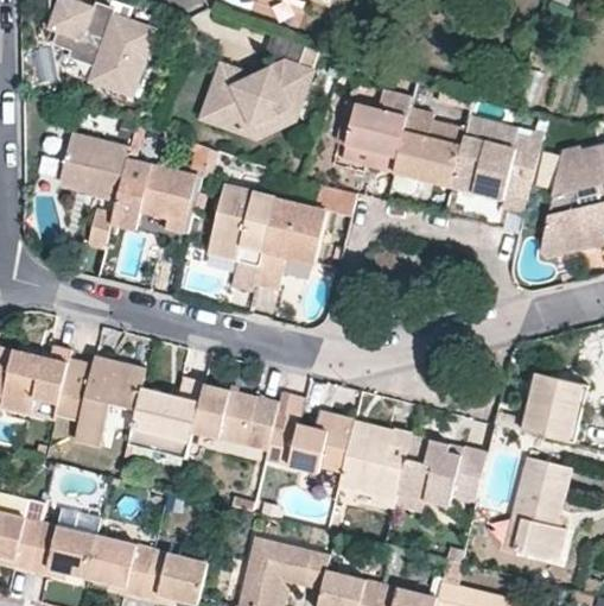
[(49,0),(50,29),(46,39),(53,42),(52,45),(70,51),(69,58),(93,67),(87,83),(135,99),(159,29),(114,14),(94,7),(74,0),(49,0)]
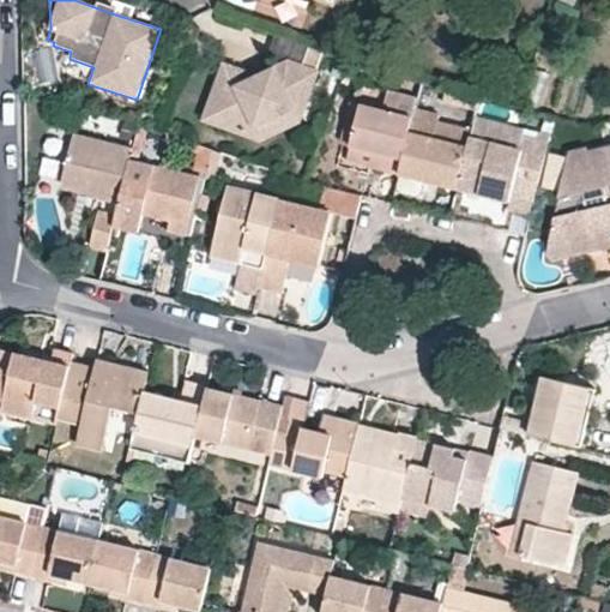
[(118,9),(97,3),(95,7),(115,15),(118,9)]
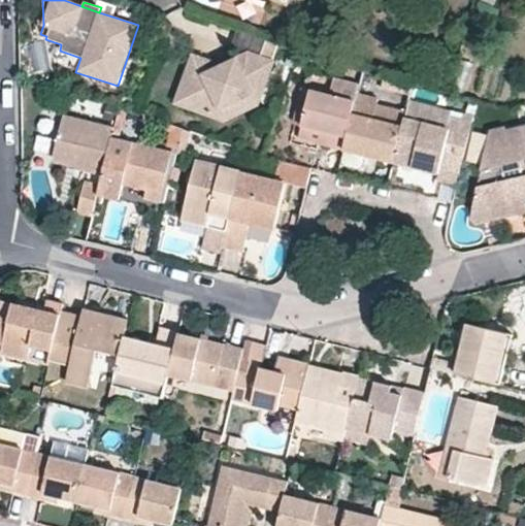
[(265,40),(236,29),(229,47),(247,54),(259,58),(265,40)]
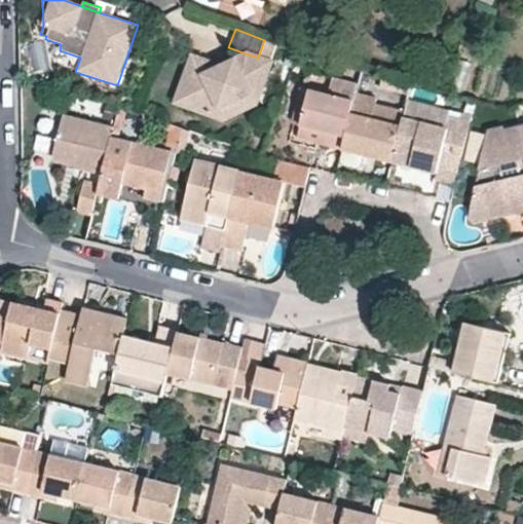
[(270,63),(277,45),(264,40),(258,58),(246,53),(219,66),(192,55),(174,103),(222,120),(257,106),(272,63),(270,63)]
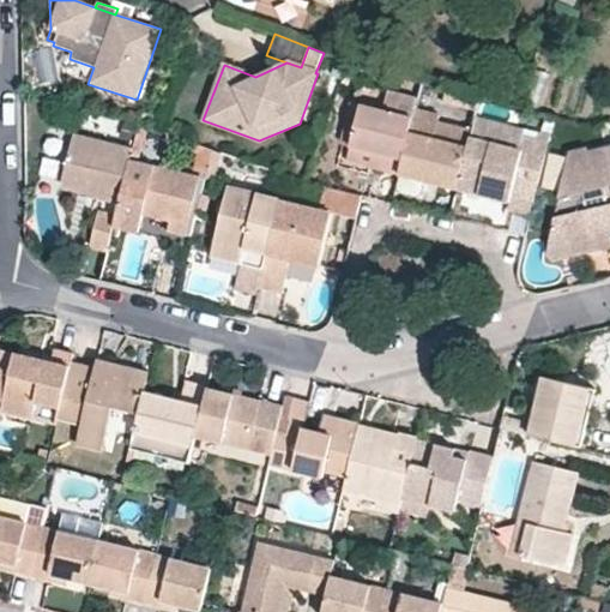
[(23,85),(23,96),(40,101),(42,90),(23,85)]
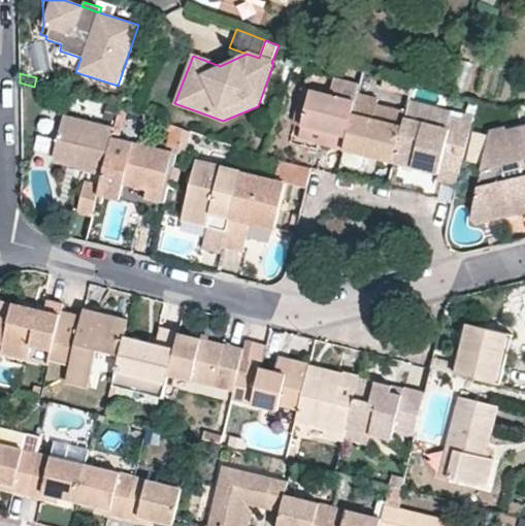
[(355,84),(330,77),(326,93),(351,99),(355,84)]
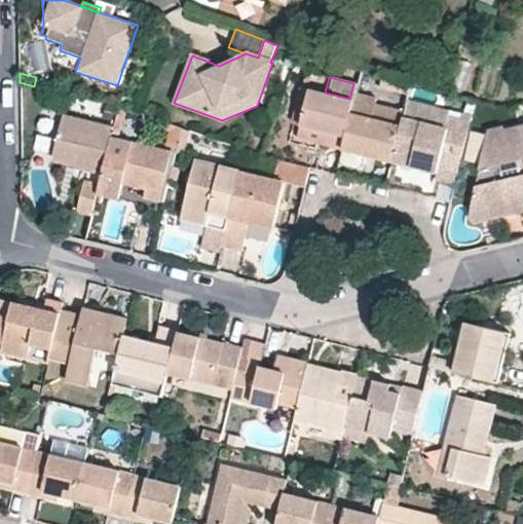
[(298,125),(307,88),(297,86),(288,123),(298,125)]
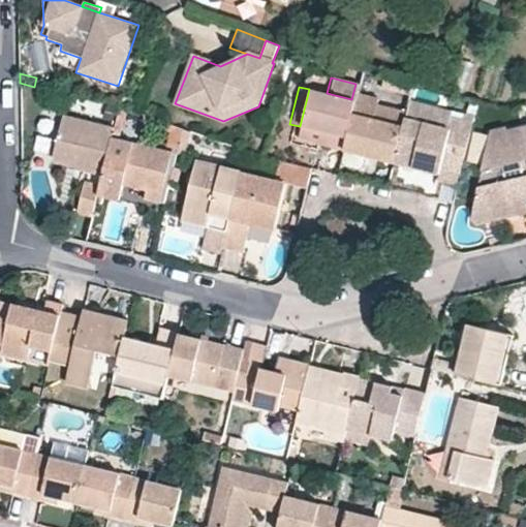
[(332,147),(341,149),(353,100),(351,99),(327,93),(309,89),(300,126),(328,133),(325,145),(332,147)]
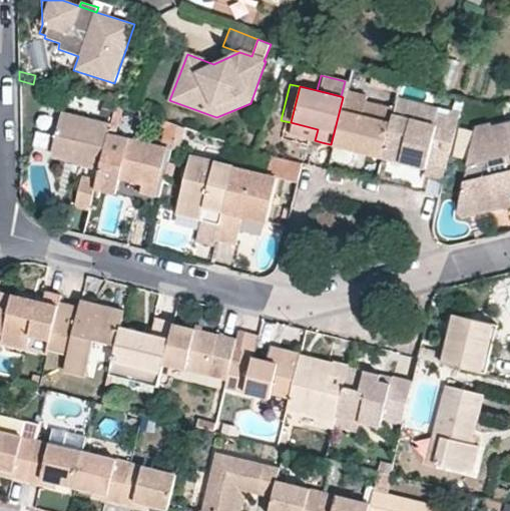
[(360,152),(379,157),(390,114),(391,107),(365,100),(365,95),(345,89),(343,97),(331,144),(360,152)]
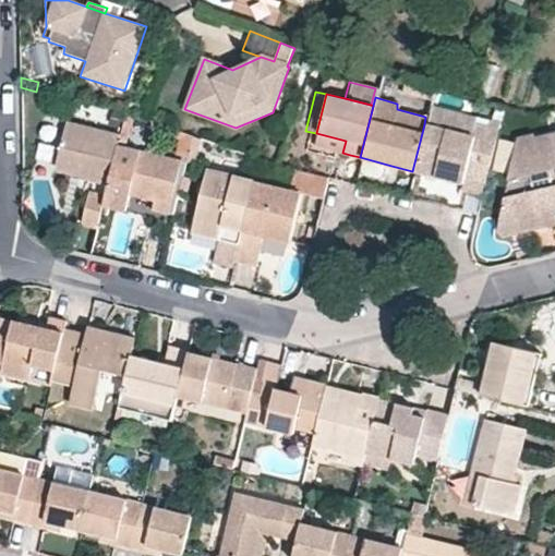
[(474,118),(429,106),(425,117),(424,124),(472,136),(475,123),(477,119),(474,118)]
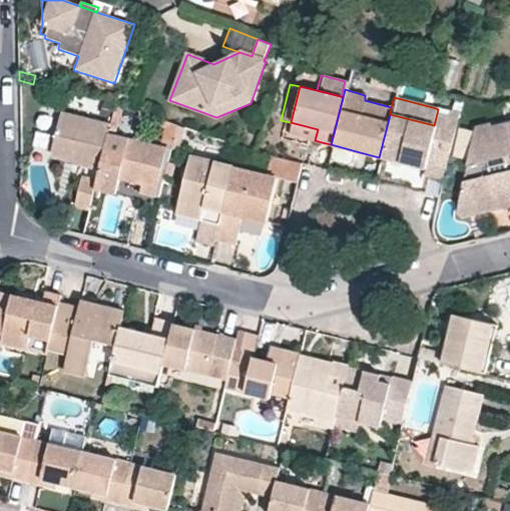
[(110,118),(114,103),(107,100),(104,99),(99,115),(110,118)]
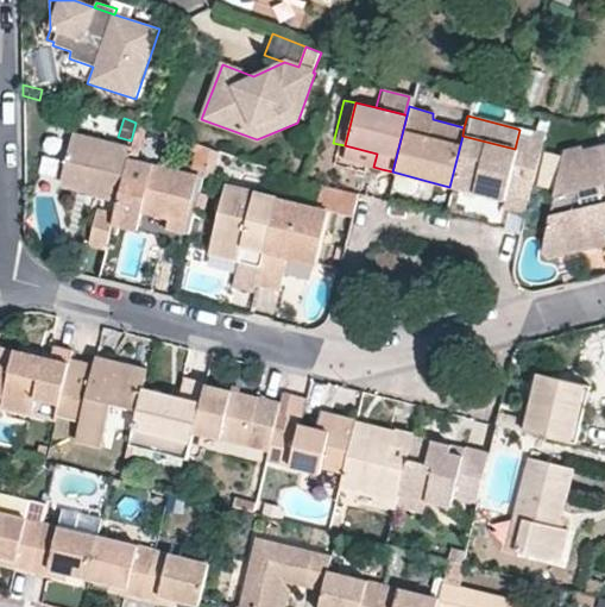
[(138,148),(143,125),(136,123),(131,141),(130,145),(138,148)]
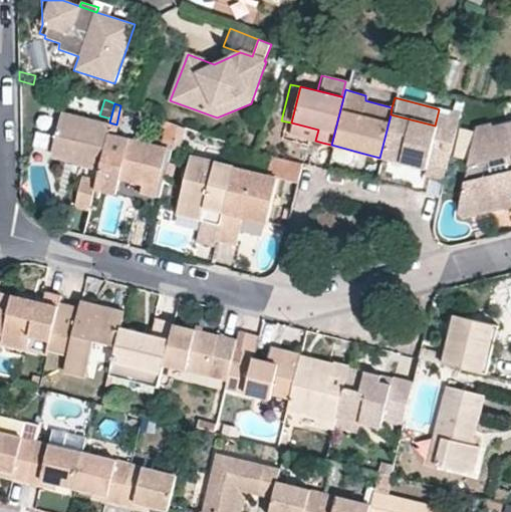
[(97,171),(106,133),(108,124),(60,112),(50,152),(75,159),(73,165),(97,171)]
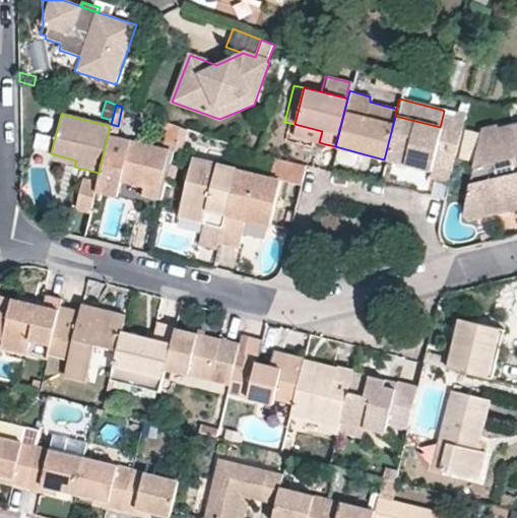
[(451,171),(464,120),(443,115),(440,127),(395,116),(384,159),(417,168),(431,171),(433,166),(451,171)]
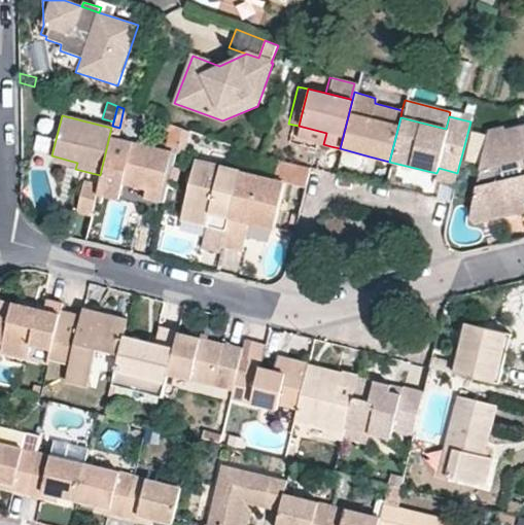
[(295,137),(323,144),(326,133),(299,126),(295,137)]
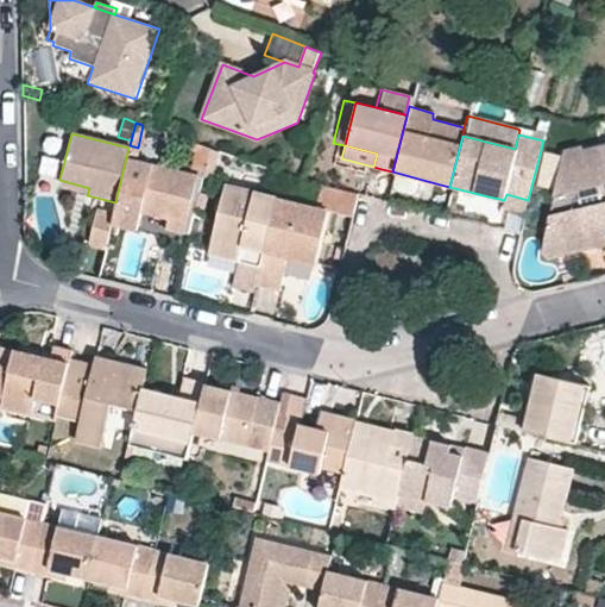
[(604,168),(599,145),(580,149),(580,145),(562,149),(541,252),(549,258),(586,249),(604,243),(604,168)]
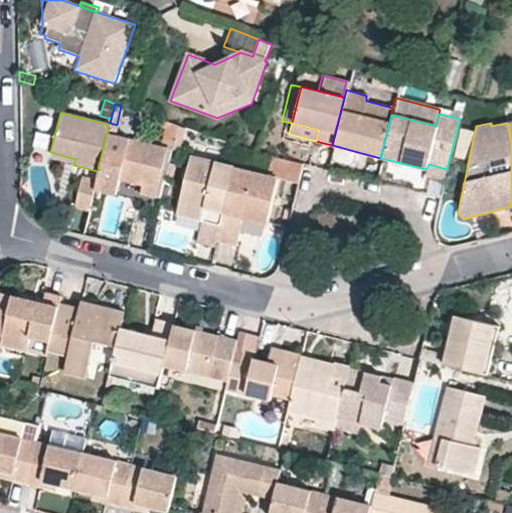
[(96,179),(93,190),(115,195),(118,179),(141,184),(139,193),(145,195),(153,197),(164,148),(107,133),(98,171),(96,179)]
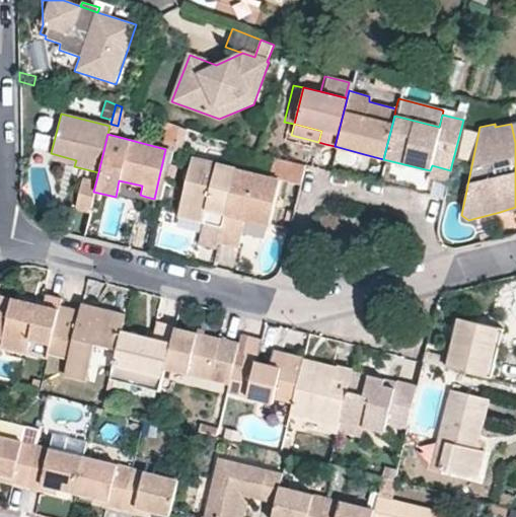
[(65,164),(74,166),(76,160),(51,153),(50,160),(65,164)]
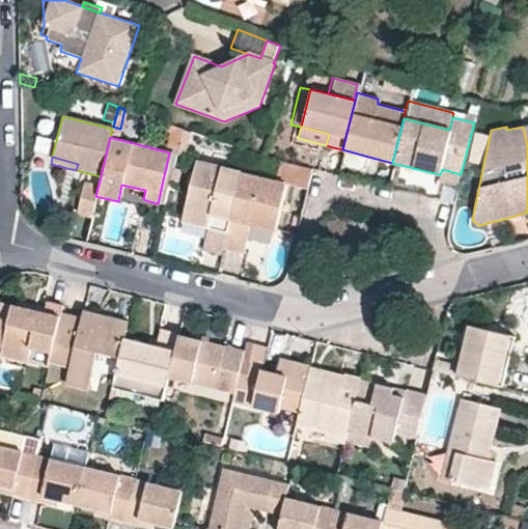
[(225,232),(240,171),(195,161),(181,221),(204,227),(225,232)]
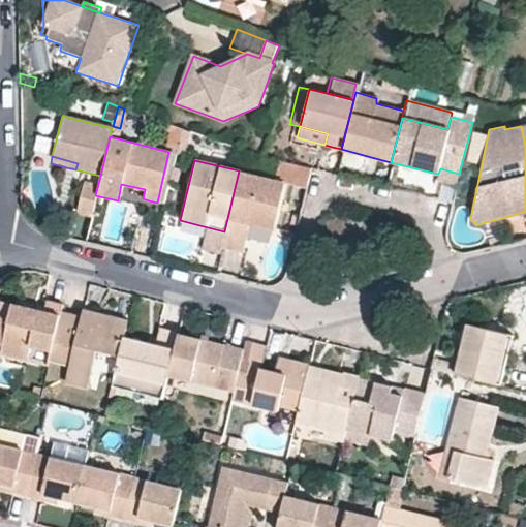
[(309,168),(277,161),(273,178),(305,185),(309,168)]
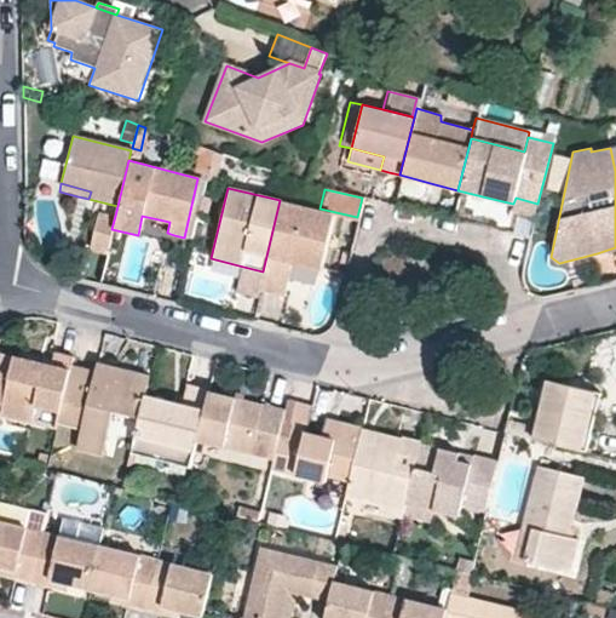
[(537,204),(516,198),(513,204),(511,215),(533,219),(537,204)]
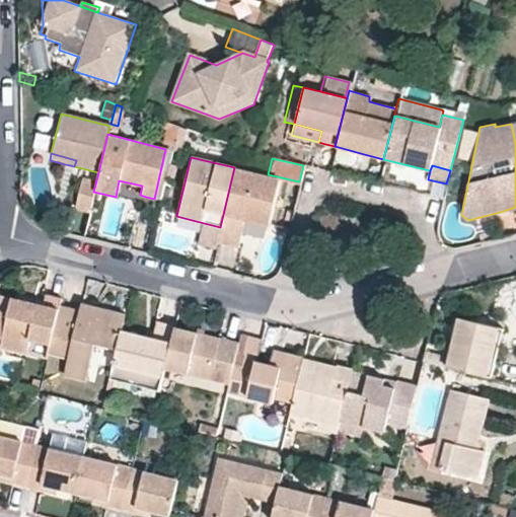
[(220,227),(215,244),(235,249),(242,219),(253,221),(268,225),(280,179),(234,167),(220,227)]
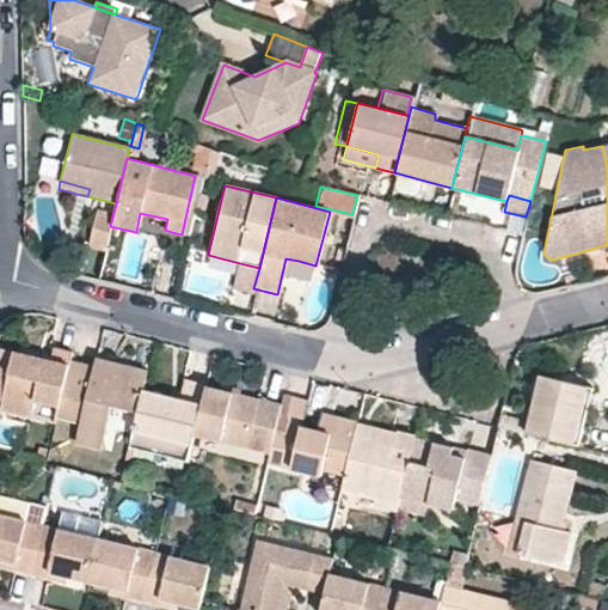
[(86,246),(104,251),(110,226),(114,213),(96,209),(86,246)]
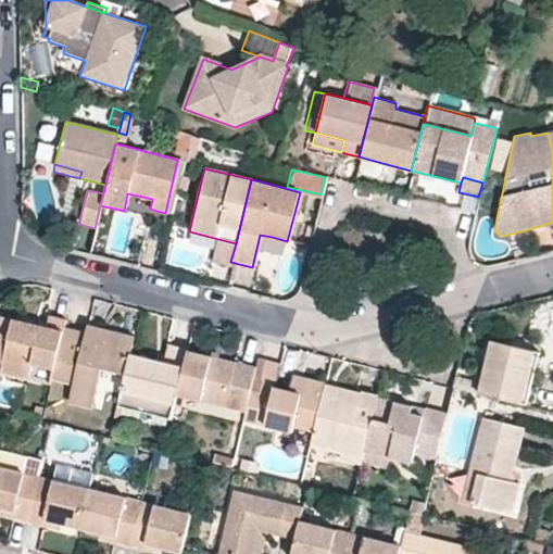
[(62,320),(63,316),(54,314),(47,312),(44,325),(10,316),(0,360),(0,367),(25,374),(28,361),(51,365),(62,320)]
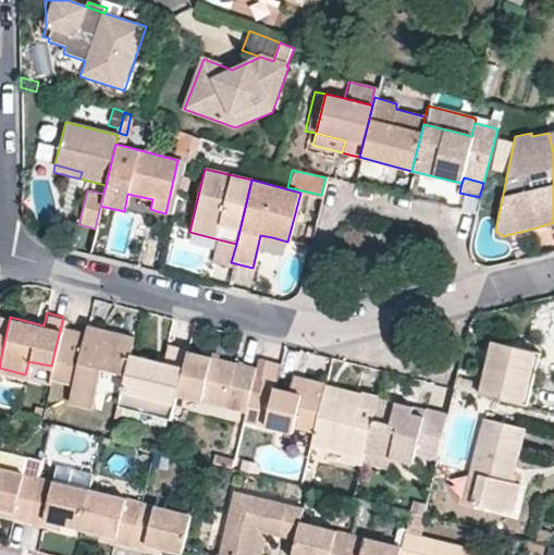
[(93,320),(90,328),(99,330),(102,322),(93,320)]
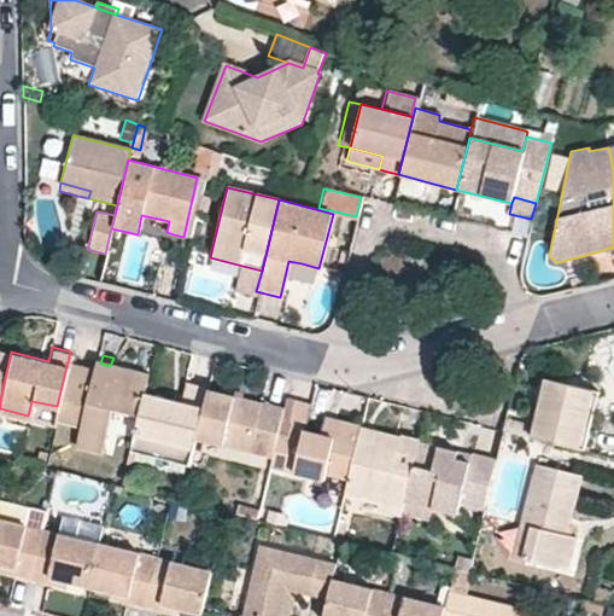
[(100,364),(69,356),(57,406),(54,418),(79,424),(72,446),(99,452),(111,407),(136,413),(141,391),(147,367),(124,360),(113,358),(110,366),(100,364)]
